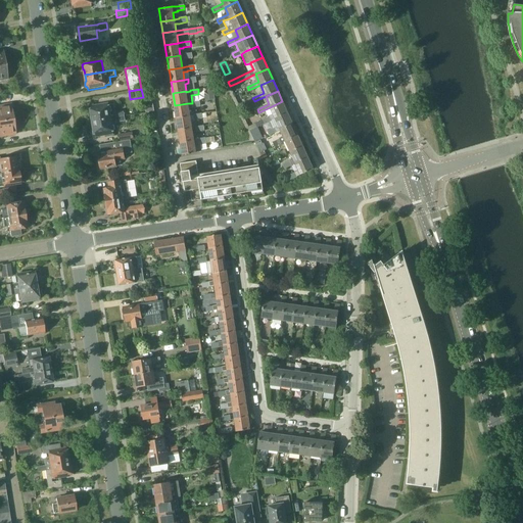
[(256,127),(276,119),(288,113),(287,110),(286,109),(282,101),(270,107),(274,114),(255,124),(256,127)]
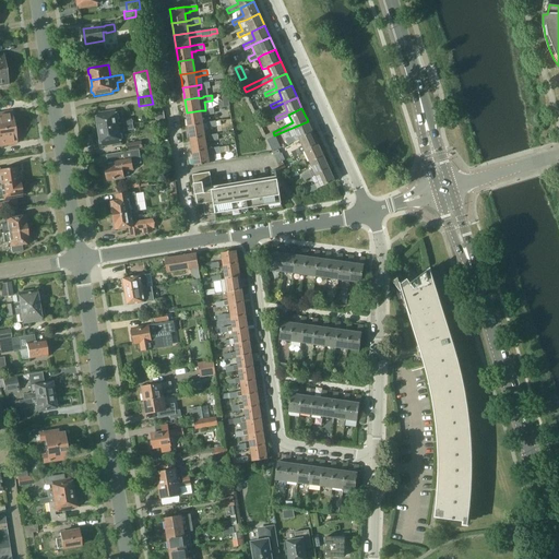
[(188,118),(189,126),(203,123),(202,116),(205,116),(205,110),(201,110),(187,113),(188,118)]
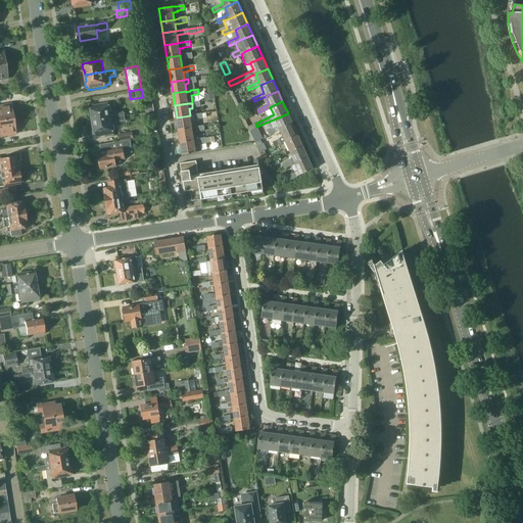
[(0,121),(12,120),(14,119),(13,111),(11,111),(11,108),(7,108),(6,105),(0,106),(0,121)]
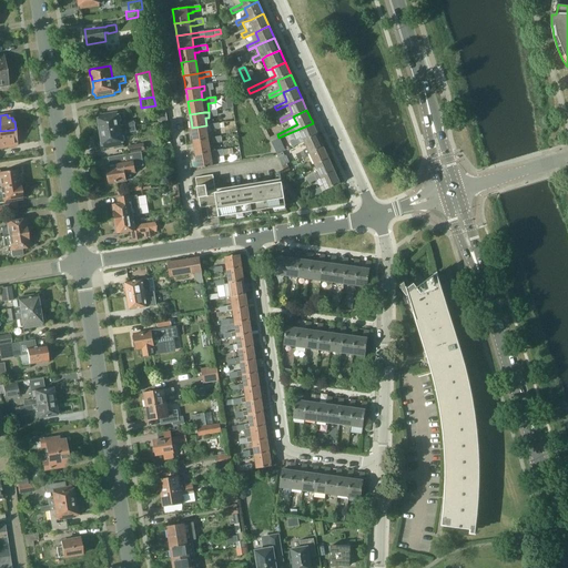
[(99,118),(97,119),(98,125),(100,125),(101,132),(135,127),(134,121),(125,122),(124,114),(119,114),(99,118)]
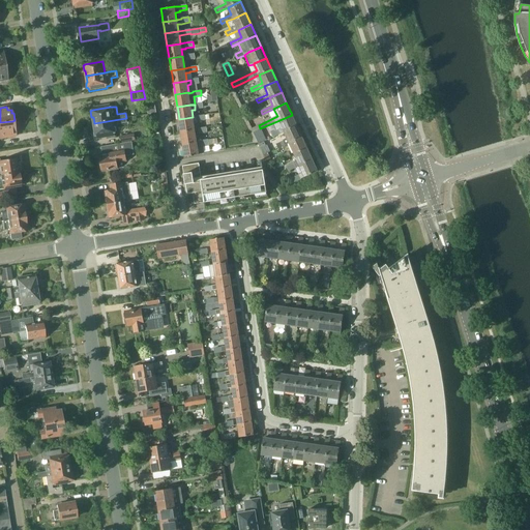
[(284,131),(297,125),(292,115),(280,120),(283,128),(271,134),(272,137),(284,131)]
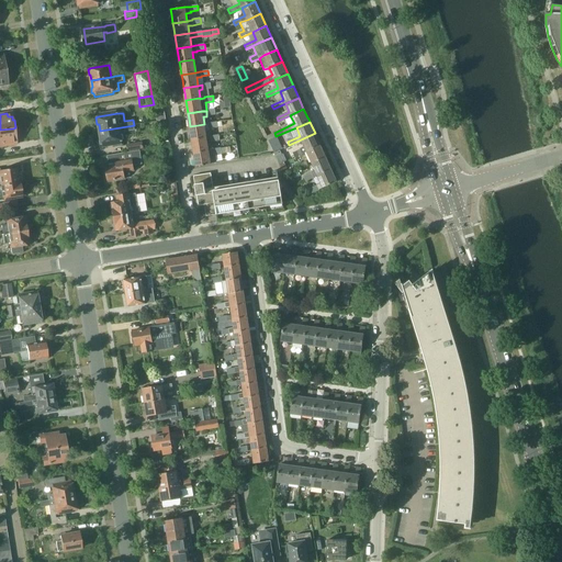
[(208,124),(204,124),(190,126),(192,139),(206,137),(205,130),(209,128),(208,124)]
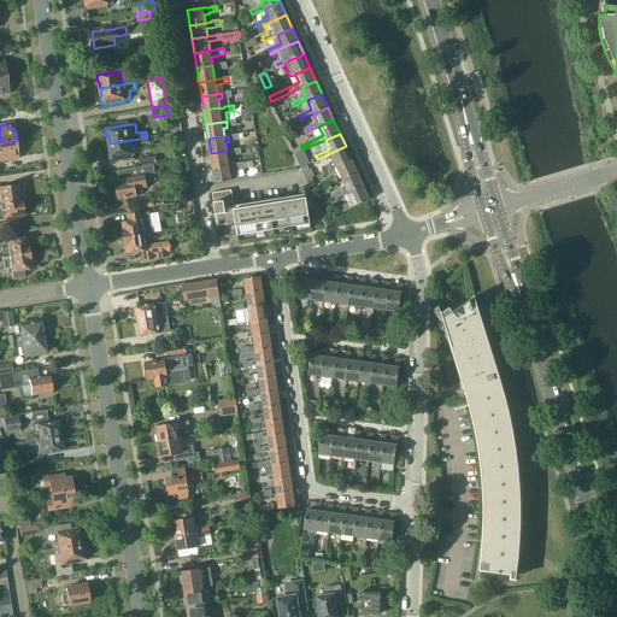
[(148,142),(147,137),(110,144),(110,150),(109,150),(110,159),(112,158),(112,159),(134,156),(131,146),(148,142)]
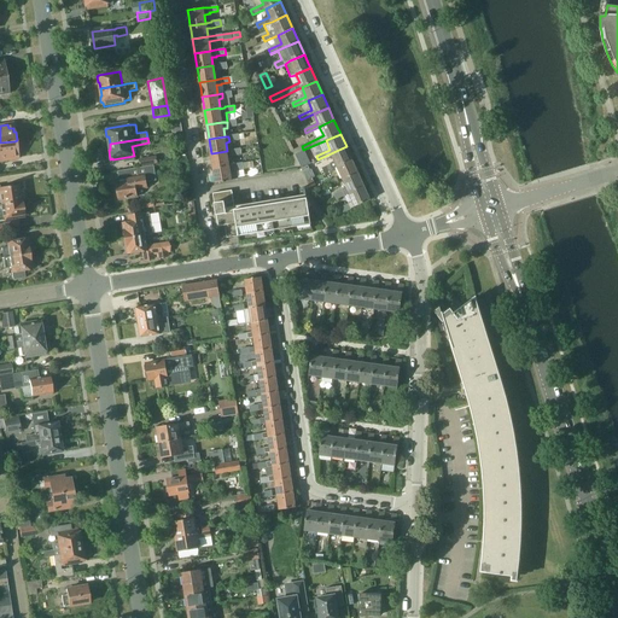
[(17,140),(15,141),(0,143),(0,161),(13,159),(13,155),(17,155),(17,150),(18,150),(17,140)]
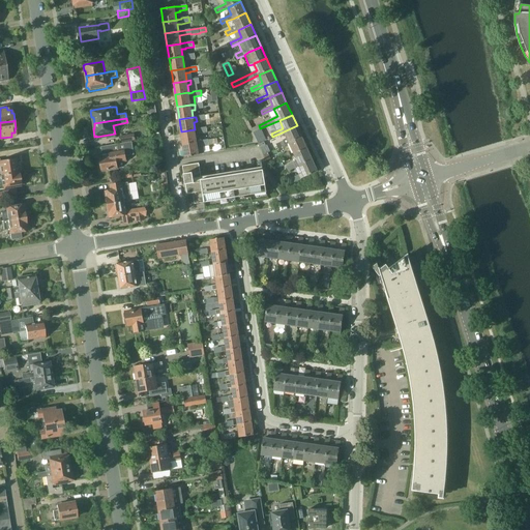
[(277,148),(289,143),(301,137),(297,125),(284,131),(288,140),(276,145),(277,148)]
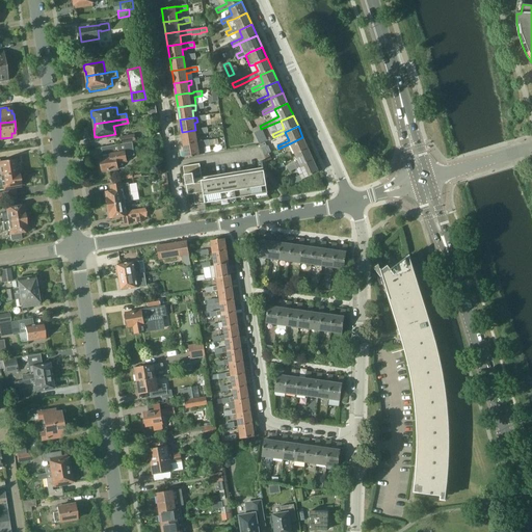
[(183,137),(184,144),(197,141),(195,130),(182,132),(183,137)]
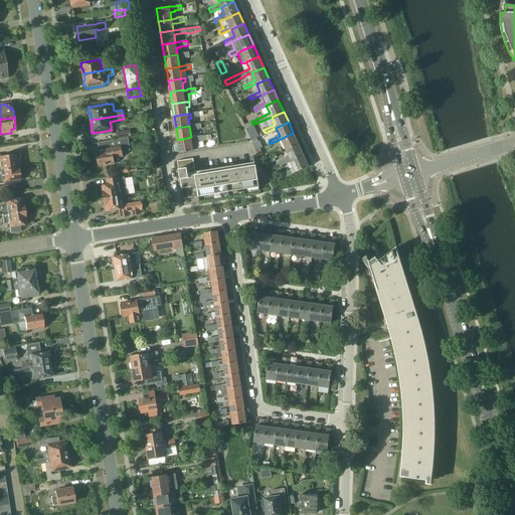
[(119,132),(120,139),(132,137),(131,130),(119,132)]
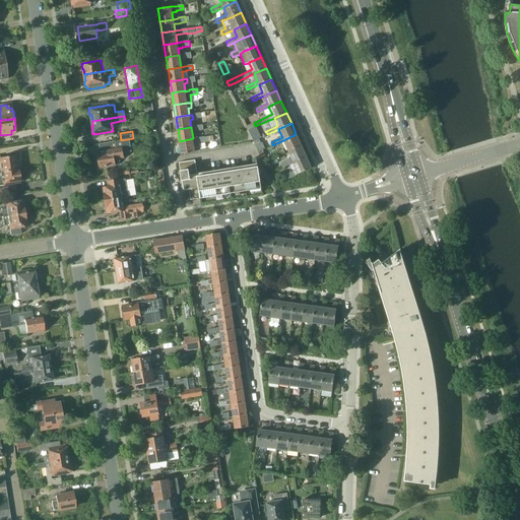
[(300,141),(296,134),(283,140),(289,151),(300,146),(302,146),(300,141)]
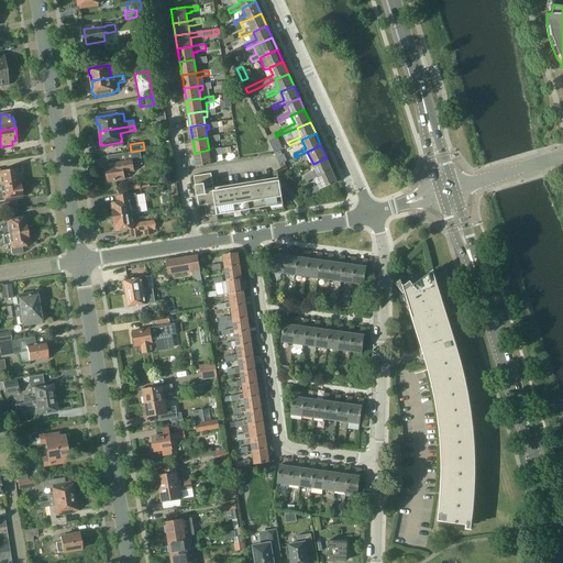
[(195,153),(197,166),(202,165),(203,166),(205,166),(205,165),(211,164),(210,156),(221,154),(220,148),(209,151),(209,150),(195,153)]
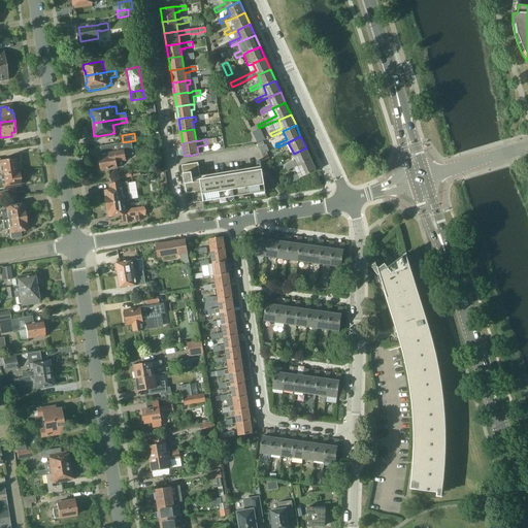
[(126,159),(126,161),(127,161),(126,156),(134,155),(131,141),(111,145),(112,152),(109,153),(109,156),(99,158),(100,164),(99,165),(100,168),(101,169),(101,171),(118,168),(117,160),(126,159)]
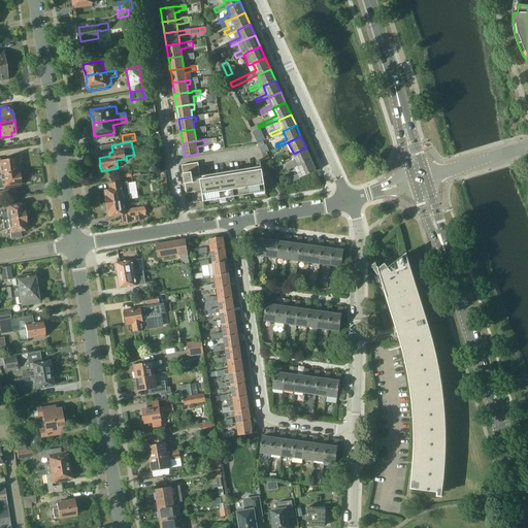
[(263,141),(262,141),(258,143),(260,149),(263,155),(267,153),(268,152),(263,141)]
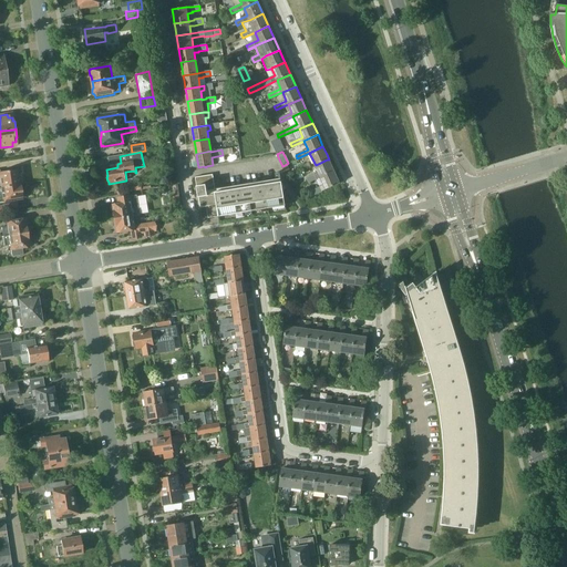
[(329,160),(327,160),(316,165),(321,177),(334,171),(329,160)]
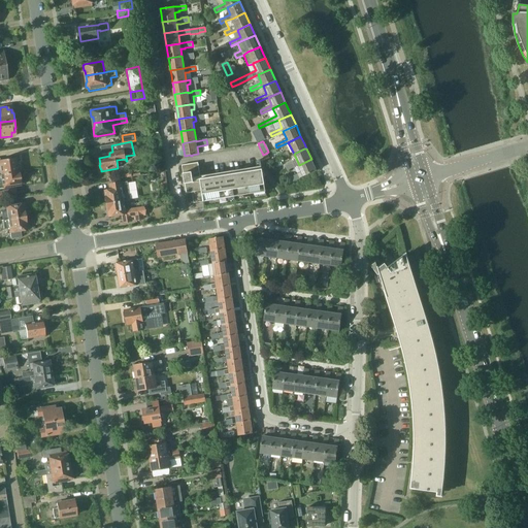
[(0,174),(18,172),(15,159),(0,161),(0,174)]
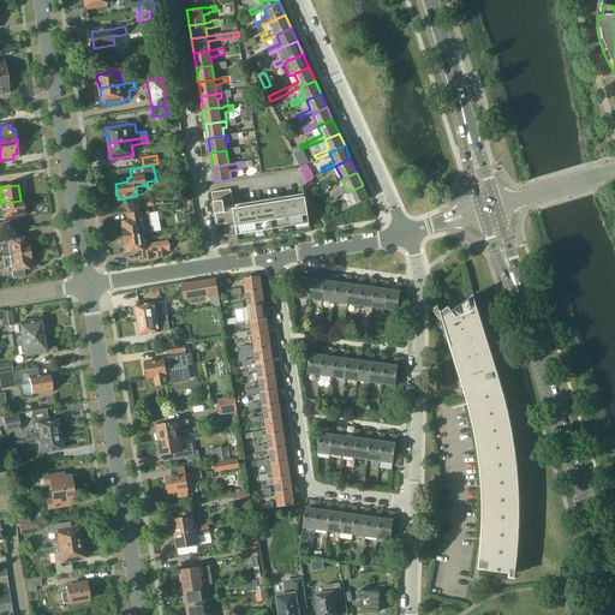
[(354,206),(369,198),(366,196),(365,193),(363,185),(348,192),(352,201),(354,206)]
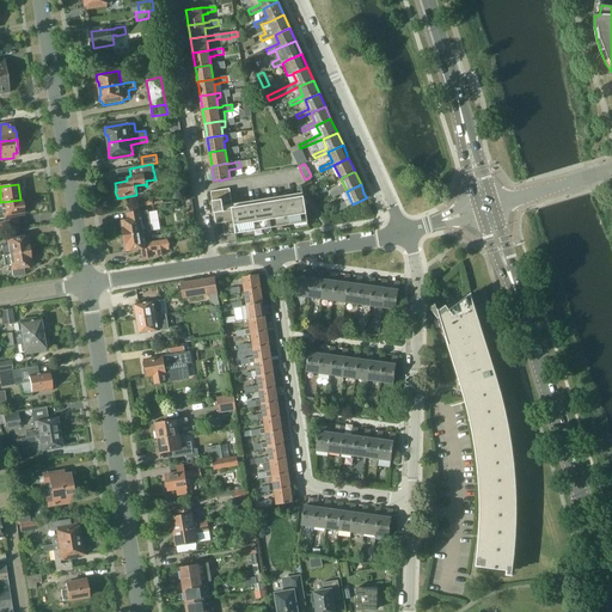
[(305,196),(299,197),(232,208),(233,209),(230,209),(228,200),(231,199),(231,201),(232,200),(230,188),(212,191),(216,224),(224,224),(225,236),(308,222),(305,196)]
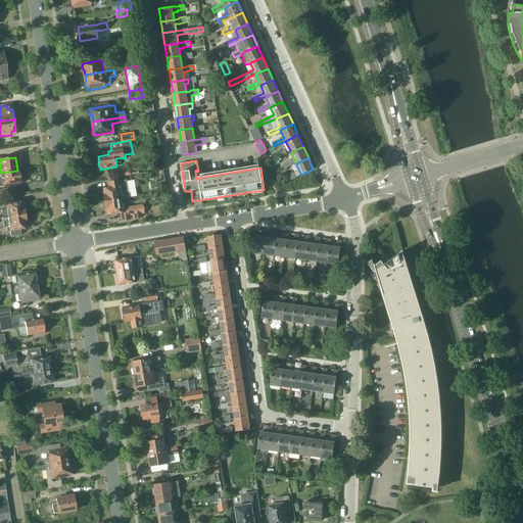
[(18,170),(17,171),(0,173),(0,186),(3,186),(20,184),(20,182),(21,180),(20,178),(19,176),(18,170)]
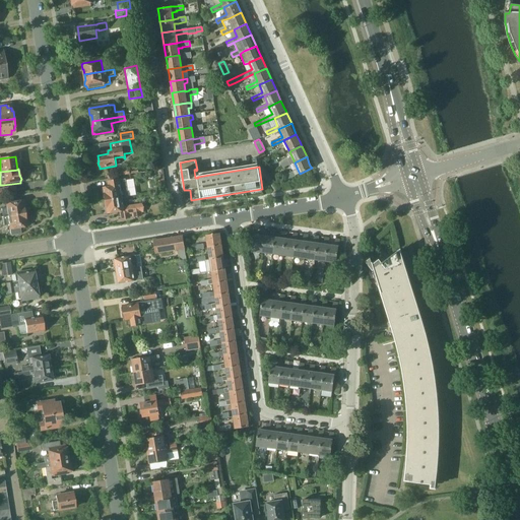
[(109,187),(104,188),(105,195),(104,196),(104,198),(105,199),(106,201),(123,198),(129,197),(126,179),(108,182),(109,187)]
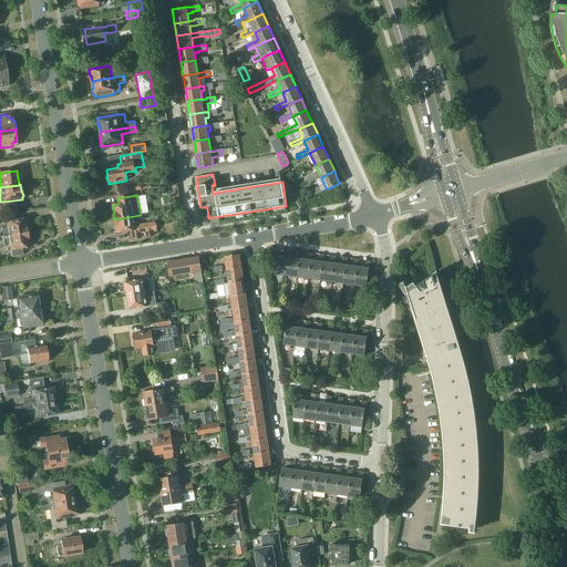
[(177,195),(172,196),(174,209),(182,208),(179,195),(177,195)]
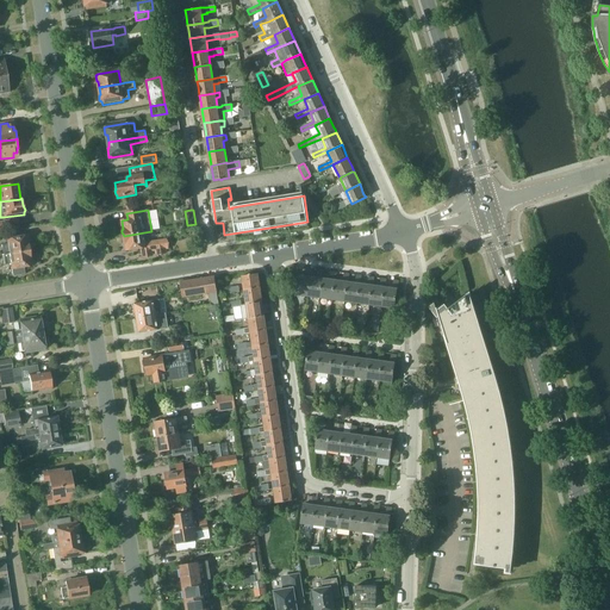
[(0,222),(0,230),(19,228),(18,218),(4,221),(4,222),(0,222)]
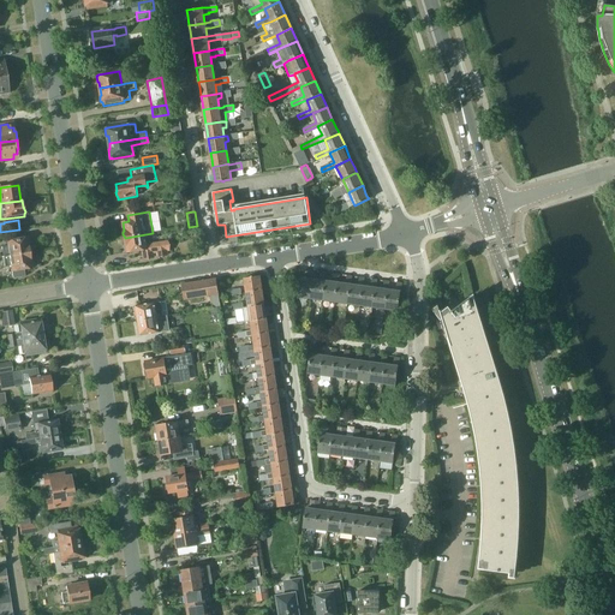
[(198,233),(198,231),(197,226),(189,227),(184,228),(185,236),(198,233)]
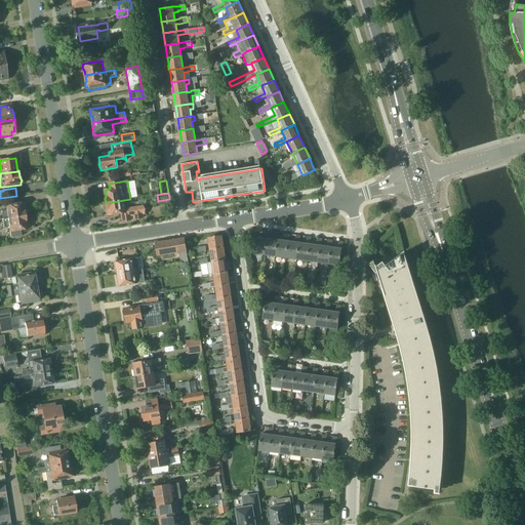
[(107,204),(106,204),(107,209),(108,209),(109,215),(121,213),(122,221),(131,219),(131,216),(143,214),(142,206),(125,208),(124,200),(107,203),(107,204)]
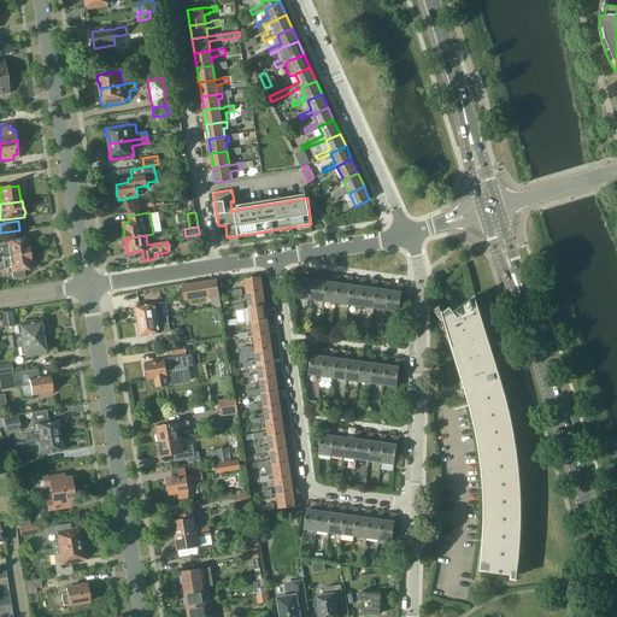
[(1,248),(4,258),(29,254),(29,252),(31,251),(30,246),(28,246),(27,238),(15,240),(15,238),(6,239),(7,247),(1,248)]
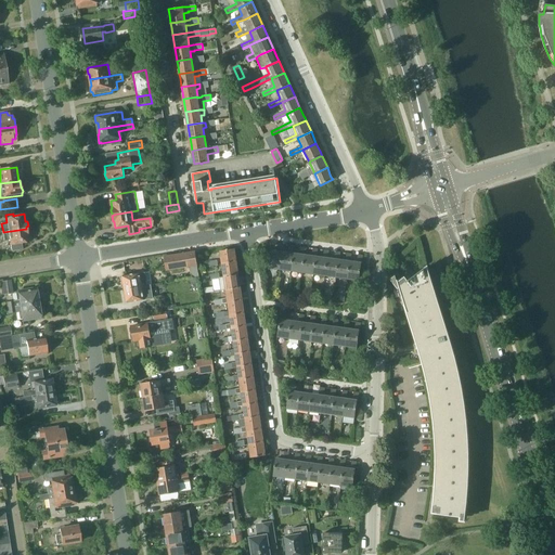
[(27,229),(26,229),(3,232),(2,232),(4,241),(10,240),(11,252),(23,249),(22,243),(28,242),(27,235),(30,235),(29,229),(27,229)]
